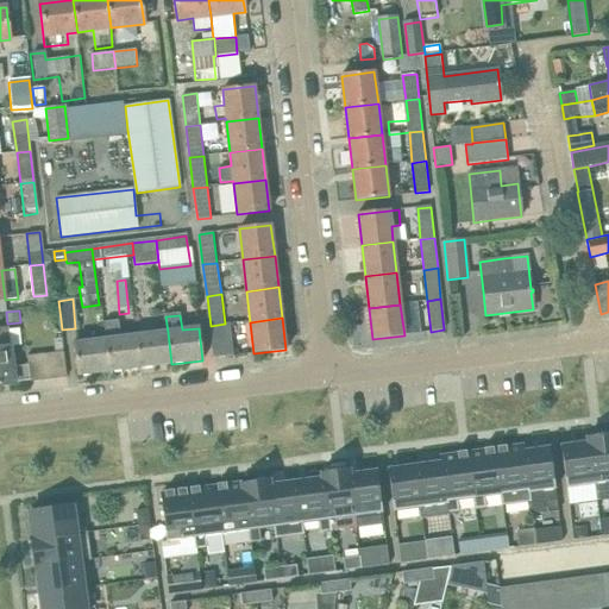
[(137,336),(120,338),(119,322),(104,325),(105,339),(110,372),(140,368),(137,336)]
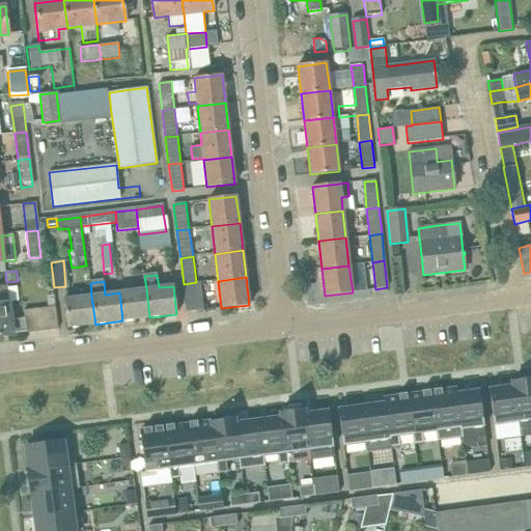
[(200,282),(196,282),(184,284),(188,312),(204,310),(200,282)]
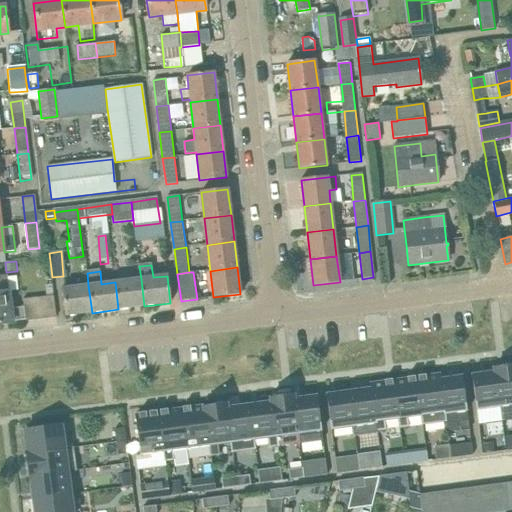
[(144,306),(141,279),(115,282),(118,309),(144,306)]
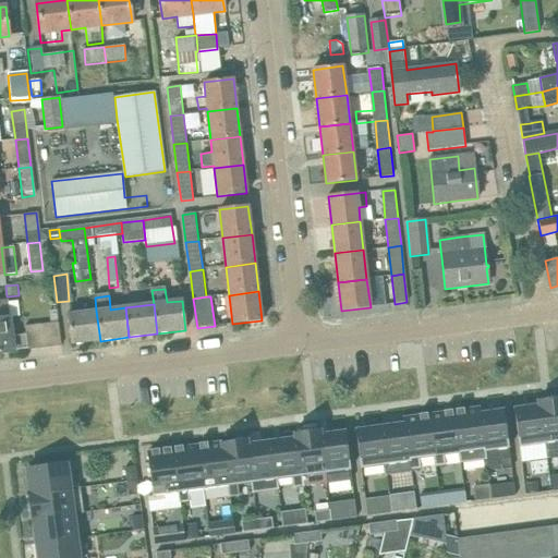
[(100,341),(96,311),(68,315),(72,344),(100,341)]
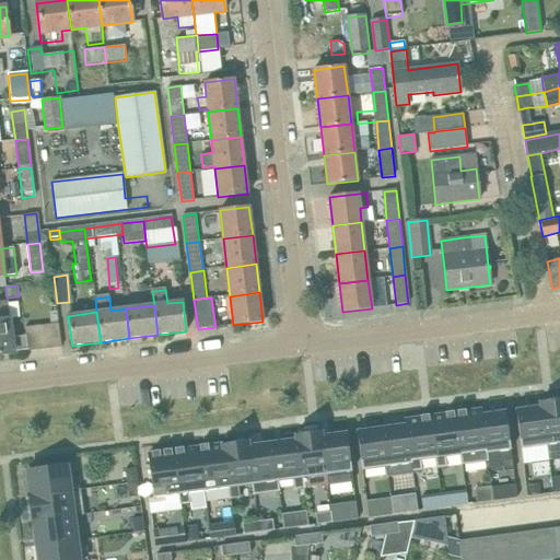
[(25,328),(26,337),(12,338),(10,319),(0,319),(0,353),(13,353),(13,352),(27,350),(27,351),(61,347),(58,324),(25,328)]
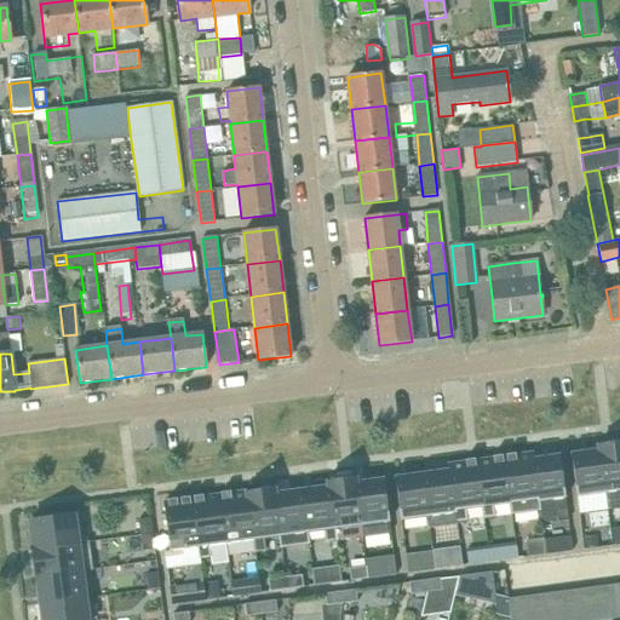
[(606,493),(619,491),(619,442),(600,446),(606,493)]
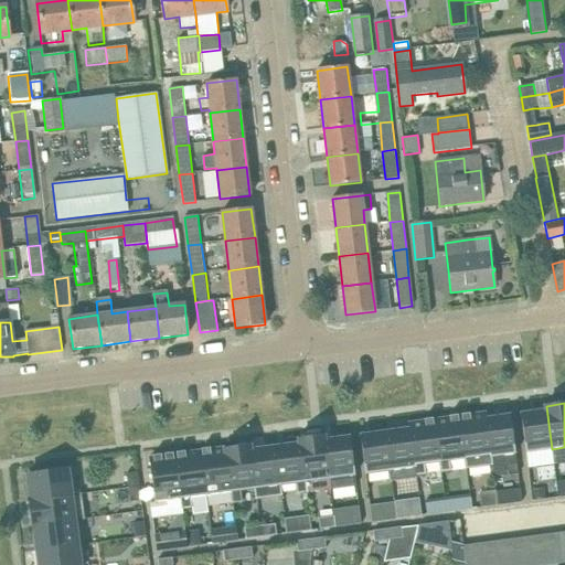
[(546,406),(545,406),(545,411),(520,414),(525,452),(552,449),(546,406)]
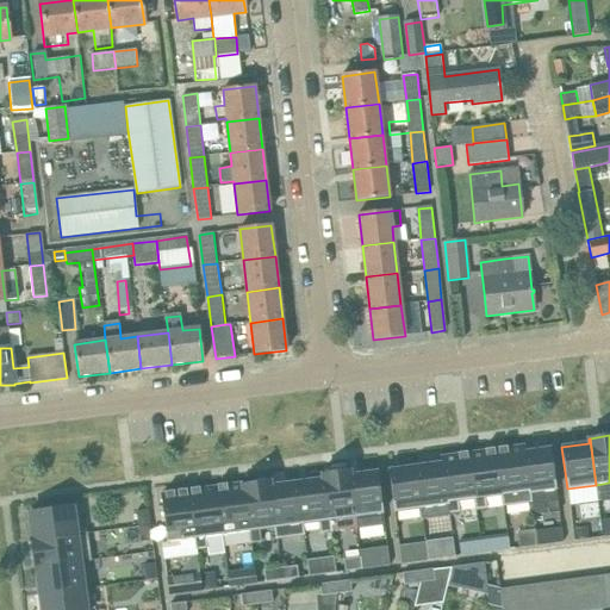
[(504,506),(530,503),(530,506),(531,506),(523,447),(496,450),(504,506)]
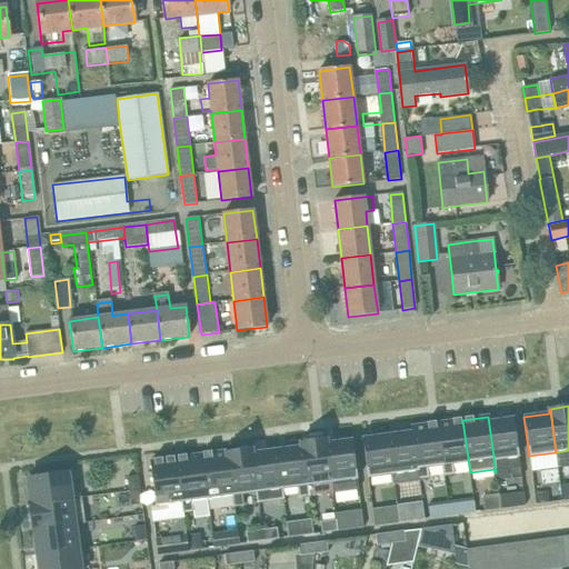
[(489,417),(488,417),(496,472),(520,469),(513,418),(490,421),(489,417)]
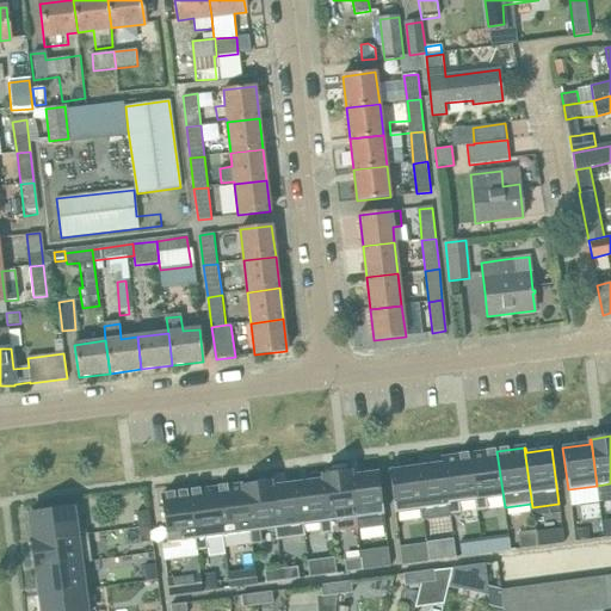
[(504,507),(505,507),(497,451),(469,455),(477,511),(488,510),(486,499),(501,497),(504,507)]
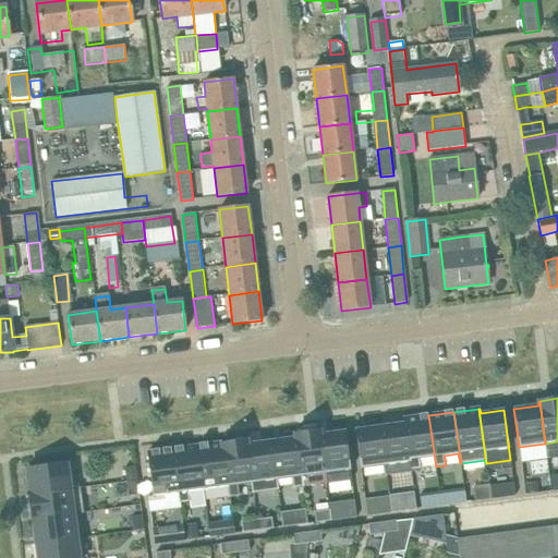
[(435,466),(436,466),(428,415),(404,419),(411,472),(412,472),(412,470),(421,469),(420,459),(434,457),(435,466)]
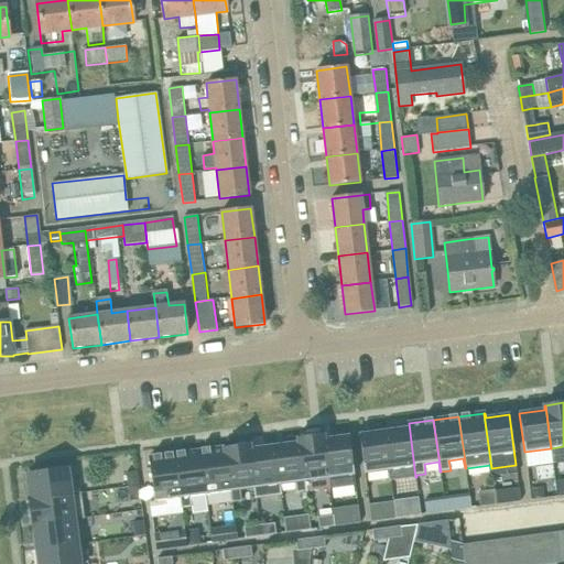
[(390,480),(415,477),(409,423),(408,423),(408,429),(383,432),(390,480)]
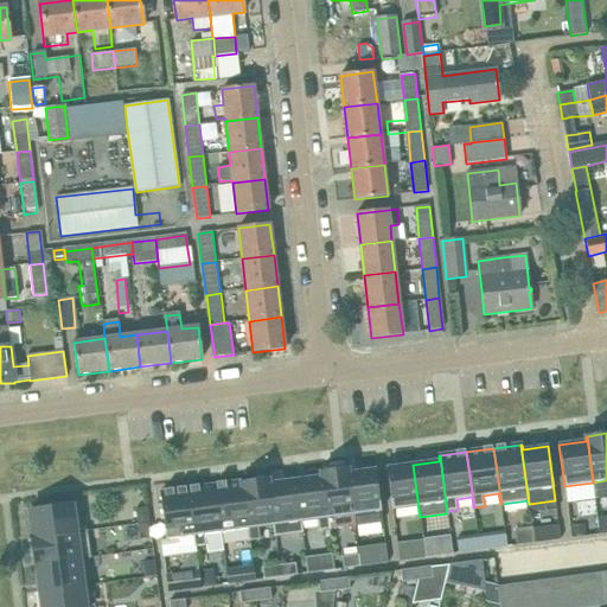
[(420,517),(413,465),(387,468),(393,510),(417,506),(420,517)]
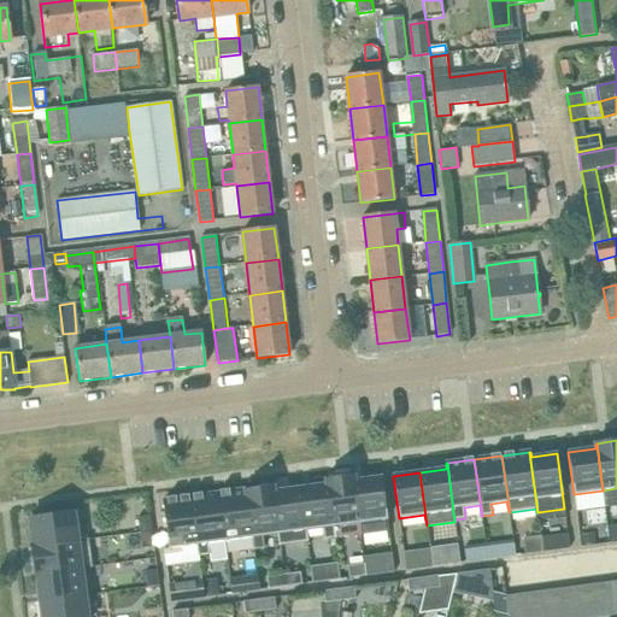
[(350,536),(360,535),(352,476),(327,480),(335,538),(334,527),(348,524),(350,536)]
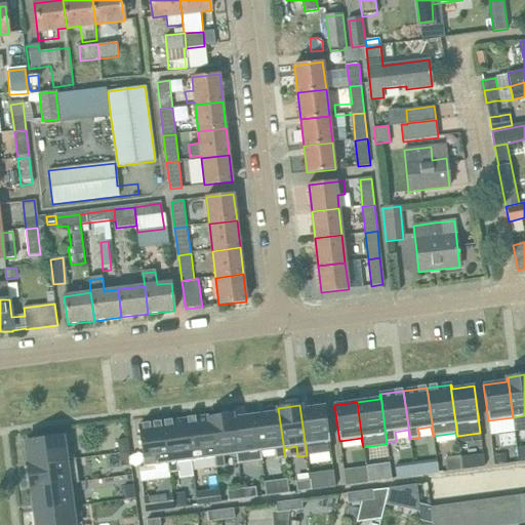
[(307,445),(329,442),(325,406),(301,409),(300,405),(299,405),(307,455),(308,454),(307,445)]
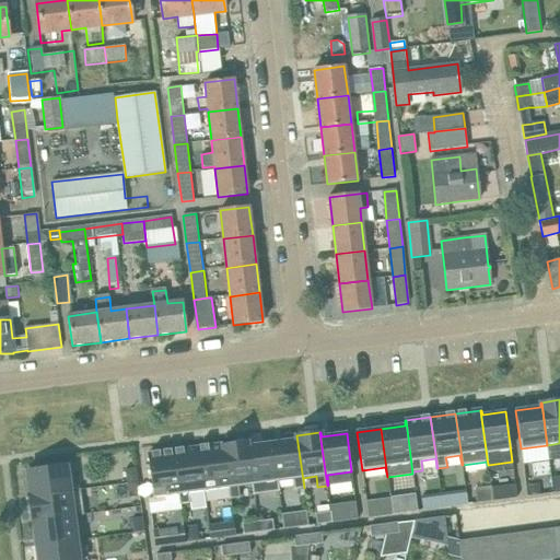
[(294,490),(304,488),(296,435),(295,435),(296,440),(272,443),(279,492),(280,491),(278,481),(292,479),(294,490)]
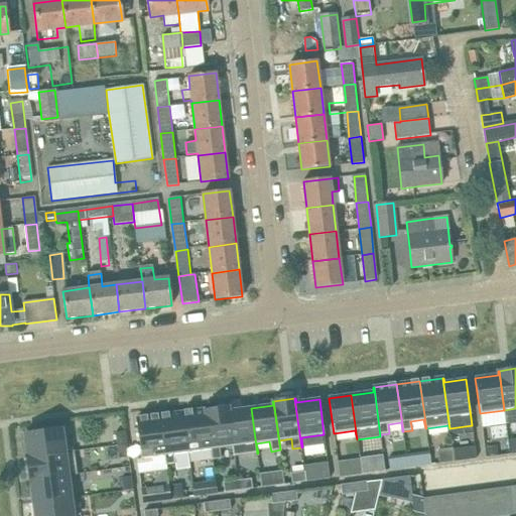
[(251,408),(229,411),(228,406),(227,407),(234,457),(257,454),(251,408)]
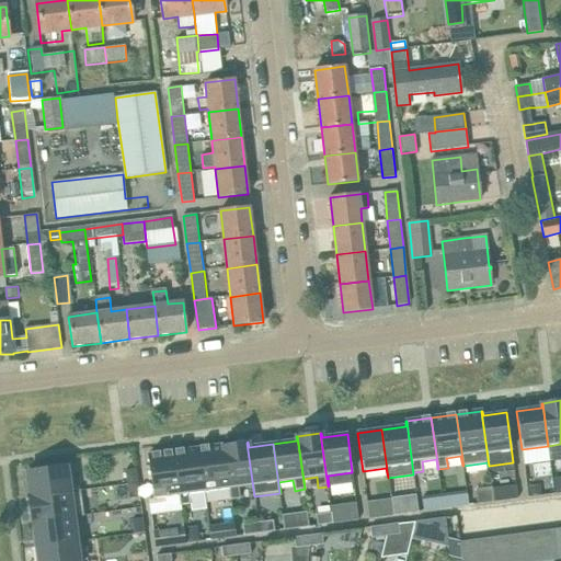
[(253,496),(254,496),(247,443),(224,445),(229,489),(230,500),(240,499),(239,488),(252,485),(253,496)]
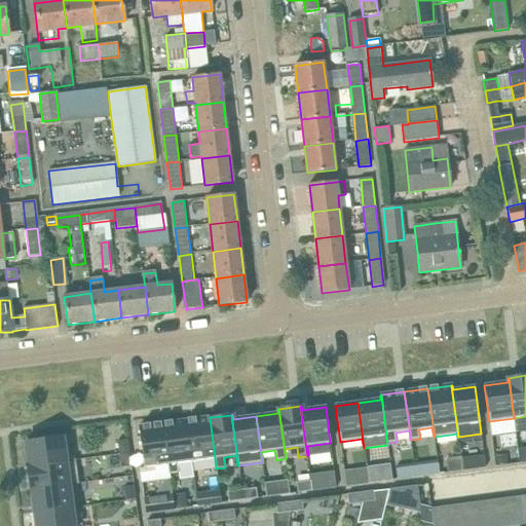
[(210,417),(186,421),(191,461),(215,458),(210,417)]
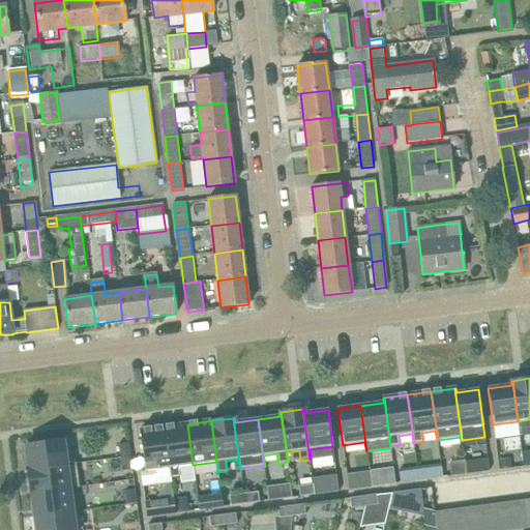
[(187,424),(164,428),(171,478),(180,476),(178,467),(193,465),(187,424)]
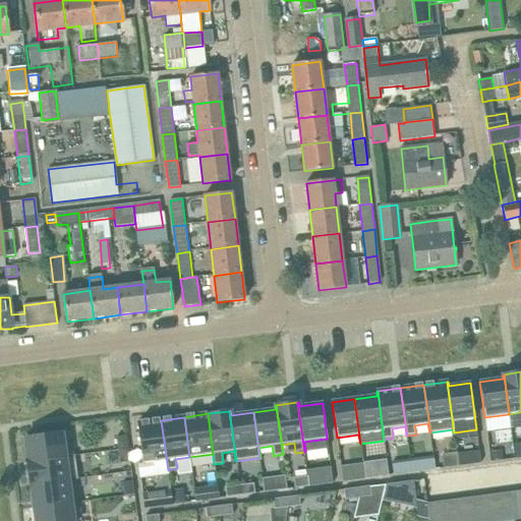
[(161,420),(137,423),(142,463),(166,460),(167,470),(168,470),(161,420)]
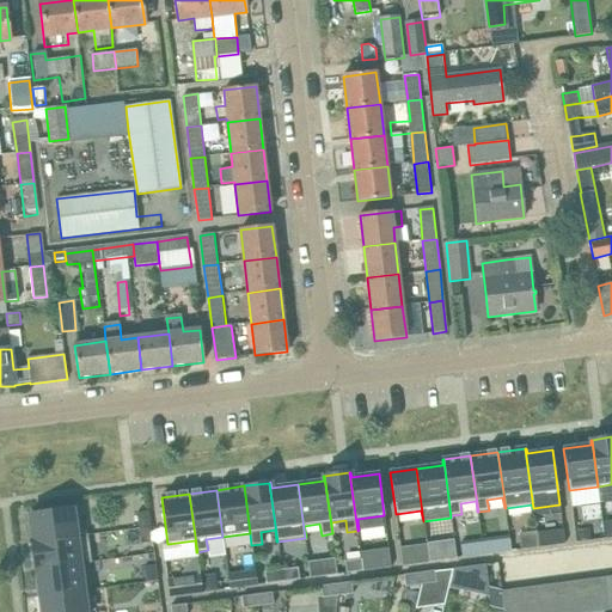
[(77,537),(73,509),(29,515),(32,542),(31,542),(31,543),(77,537)]
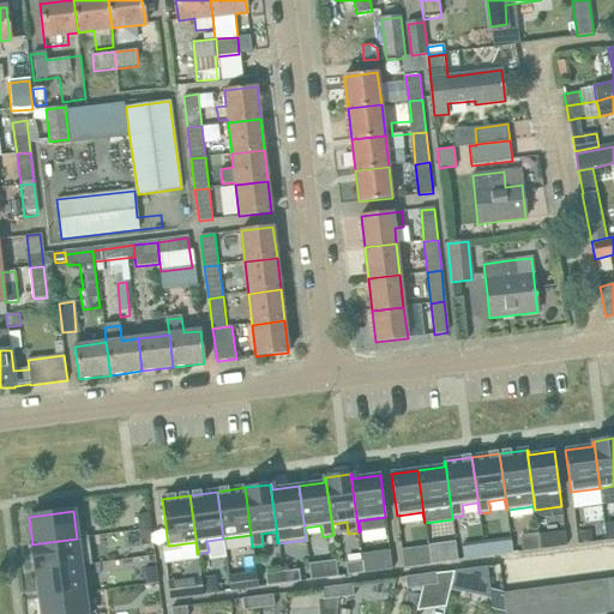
[(137,515),(139,530),(151,529),(149,513),(137,515)]
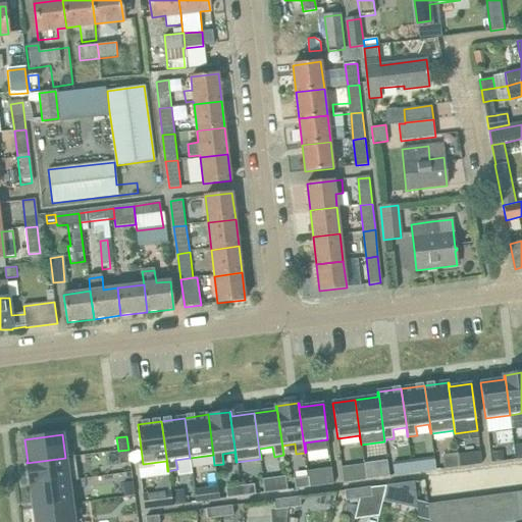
[(120,464),(131,463),(128,450),(118,451),(120,464)]
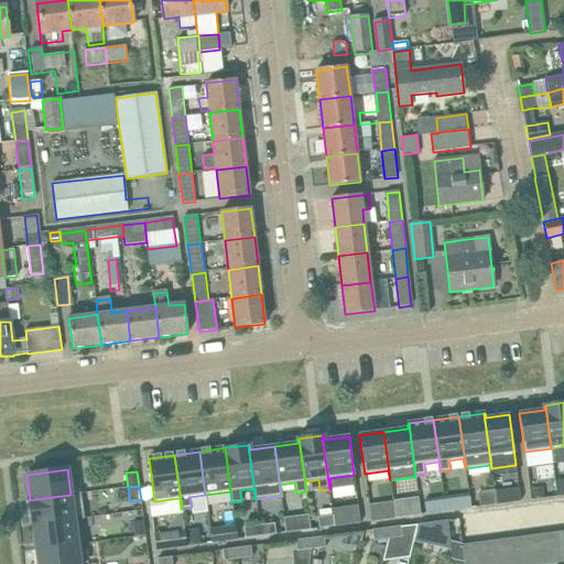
[(543,487),(530,488),(531,500),(544,498),(543,487)]
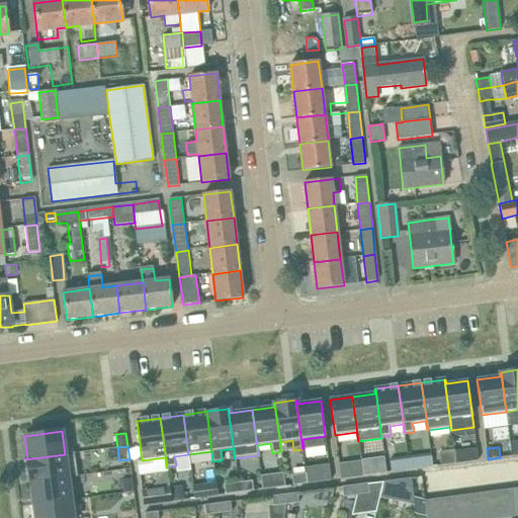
[(468,449),(454,451),(455,463),(469,461),(468,449)]
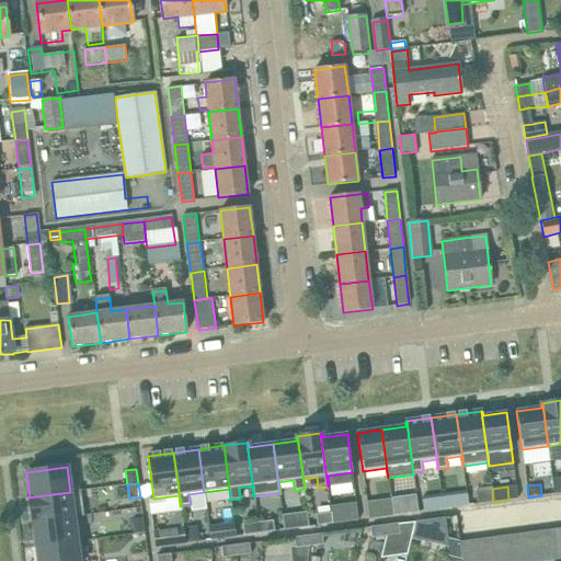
[(479,504),(493,502),(492,489),(477,491),(479,504)]
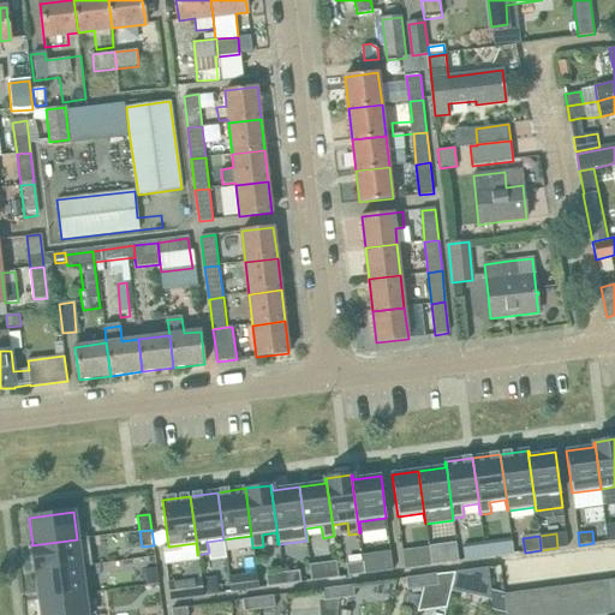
[(77,539),(31,545),(35,573),(93,565),(89,538),(77,539)]
